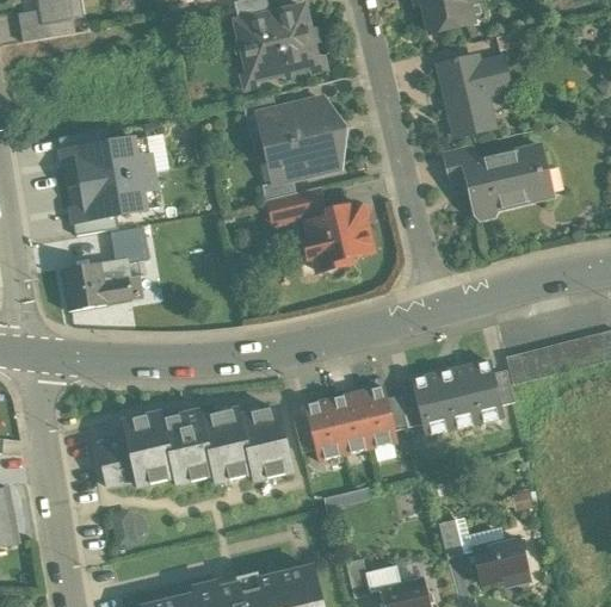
[(42,0),(43,8),(45,23),(72,18),(69,0),(42,0)]
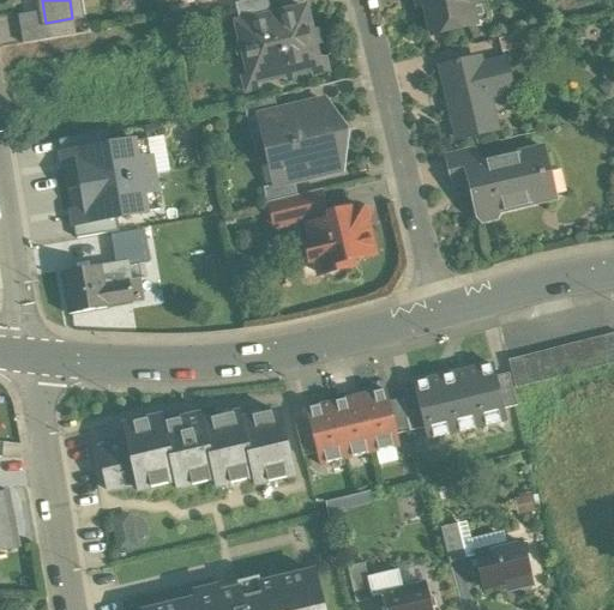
[(238,0),(234,1),(239,19),(269,12),(266,0),(238,0)]
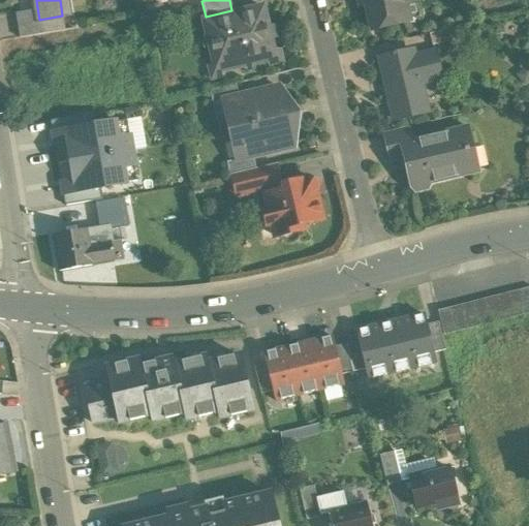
[(364,0),(371,27),(402,20),(397,0),(364,0)]
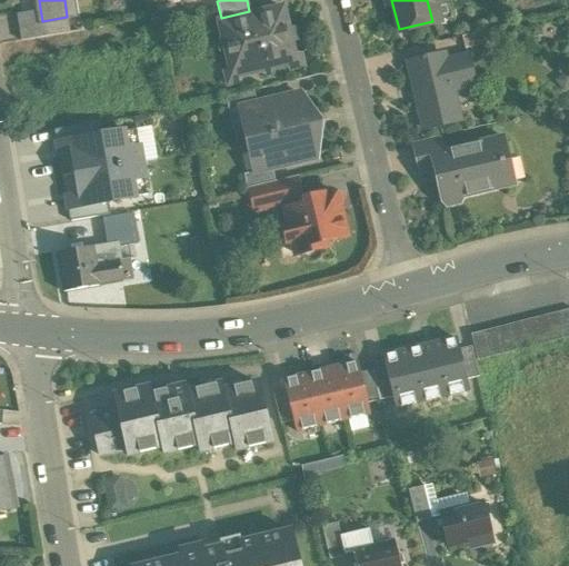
[(249,11),(221,18),(231,62),(261,56),(263,65),(291,58),(279,5),(249,11)]
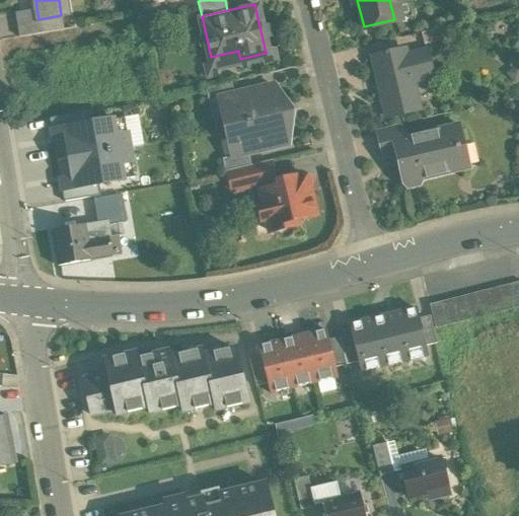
[(36,7),(15,10),(19,34),(63,27),(61,15),(39,19),(36,7)]
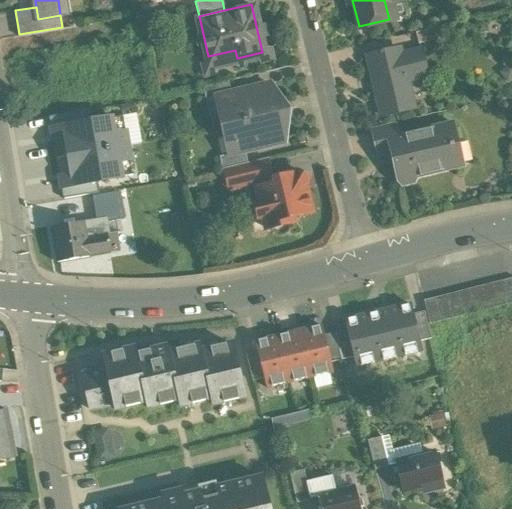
[(445,23),(415,31),(418,42),(448,34),(445,23)]
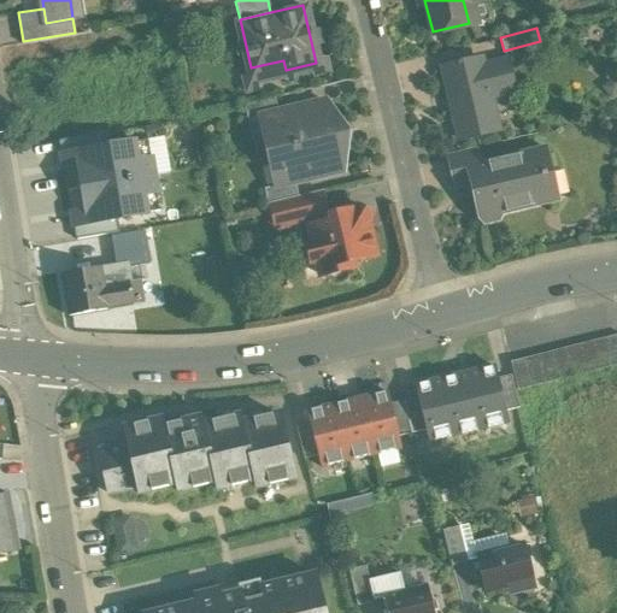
[(481,56),(441,65),(459,137),(498,128),(489,92),(512,87),(506,58),(482,63),(481,56)]
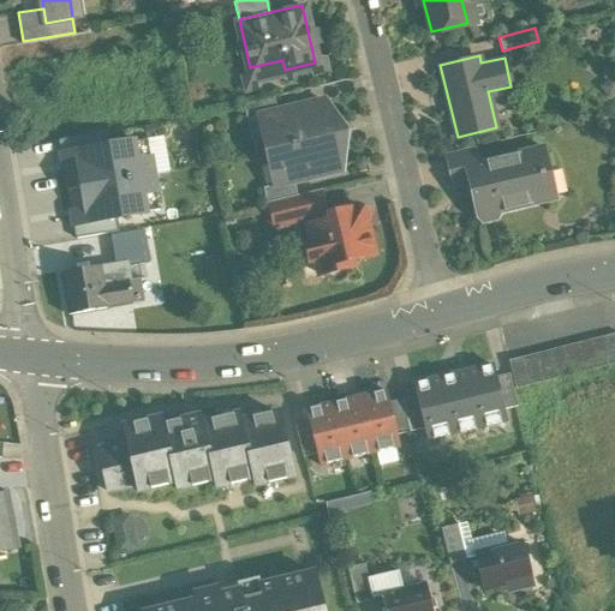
[(273,95),(243,102),(246,118),(258,114),(258,113),(276,109),(273,95)]
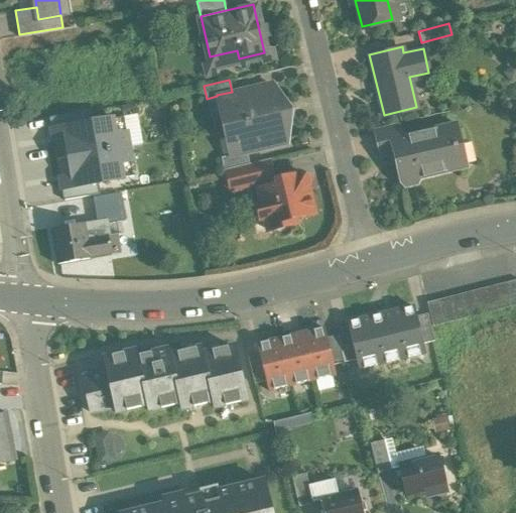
[(232,92),(217,95),(217,96),(223,125),(278,112),(276,105),(271,83),(232,92)]
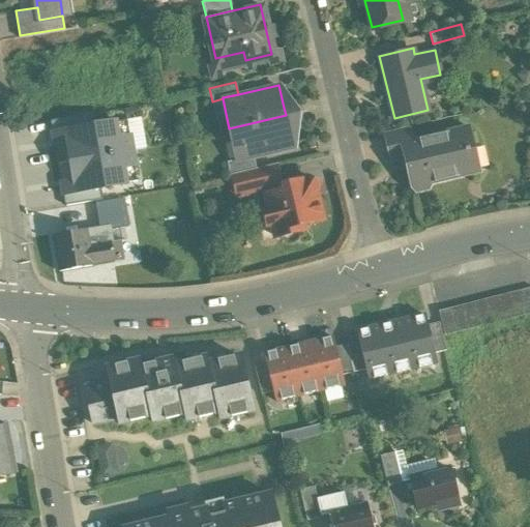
[(294,107),(292,107),(284,108),(286,115),(287,121),(295,119),(296,118),(297,117),(298,115),(299,113),(298,111),(297,109),(296,108),(294,107)]
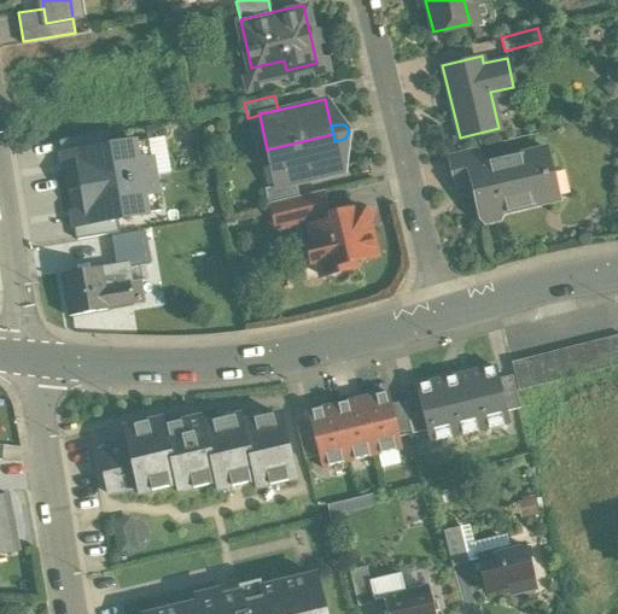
[(101,132),(60,138),(64,152),(104,146),(101,132)]
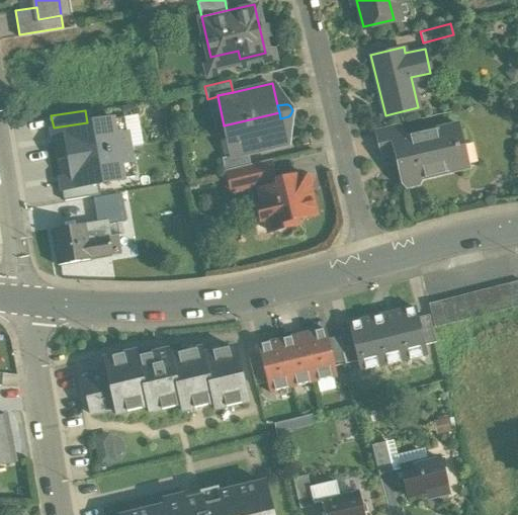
[(279,112),(224,125),(231,154),(231,155),(247,151),(286,142),(280,118),(279,112)]
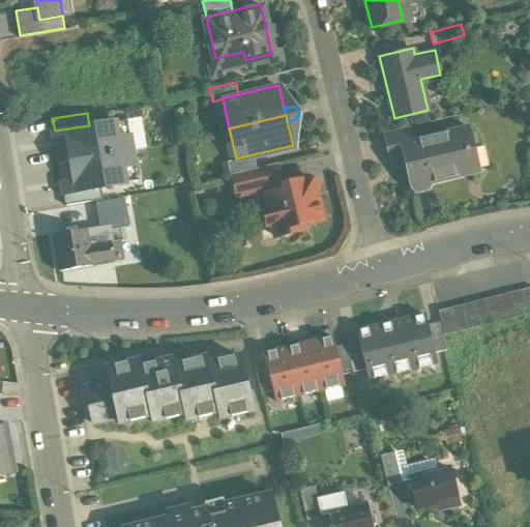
[(128,119),(52,132),(54,144),(66,141),(69,159),(134,149),(128,119)]
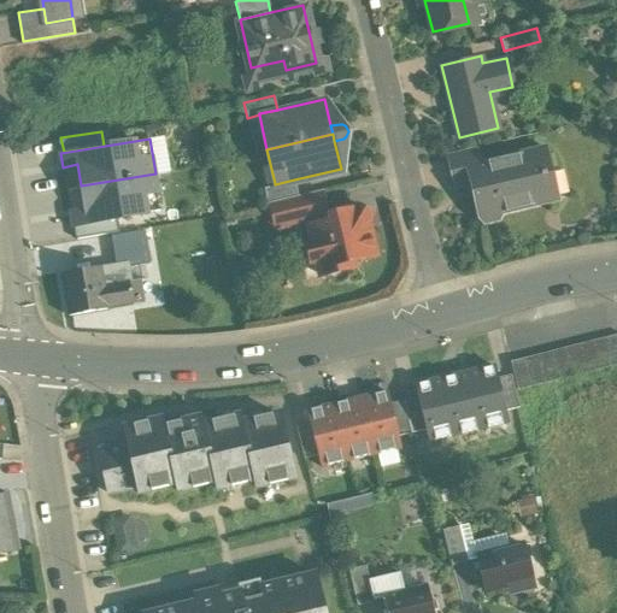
[(546,146),(480,161),(475,147),(447,153),(454,186),(470,182),(479,216),(482,220),(499,217),(501,211),(548,199),(542,175),(550,174),(550,172),(552,171),(546,146)]
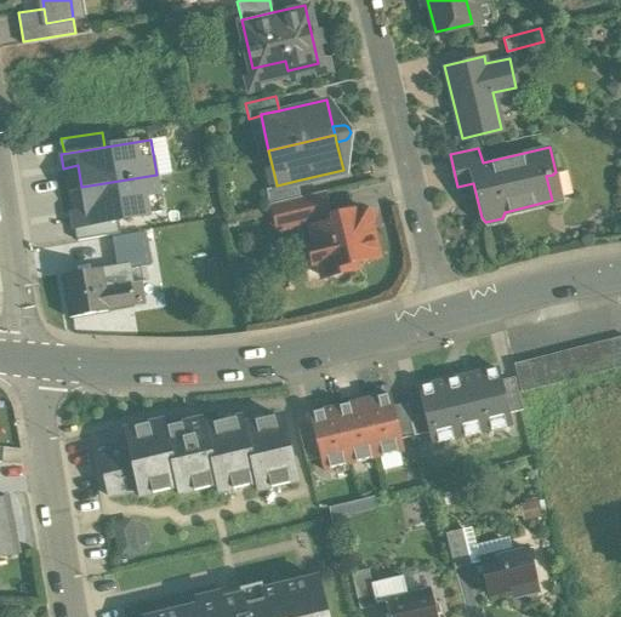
[(69,211),(72,224),(163,209),(157,175),(81,187),(85,209),(69,211)]
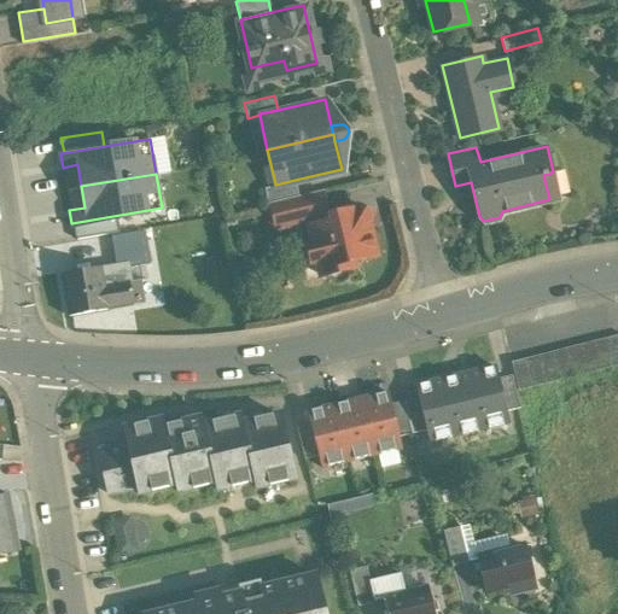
[(295,180),(275,185),(275,183),(264,186),(267,202),(298,194),(295,180)]
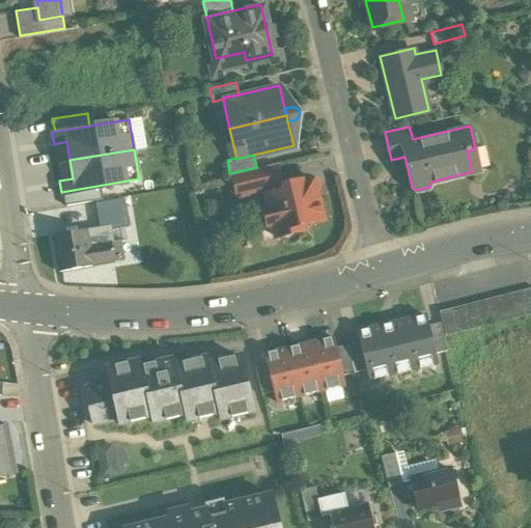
[(256,167),(229,173),(234,196),(280,186),(275,163),(256,167)]
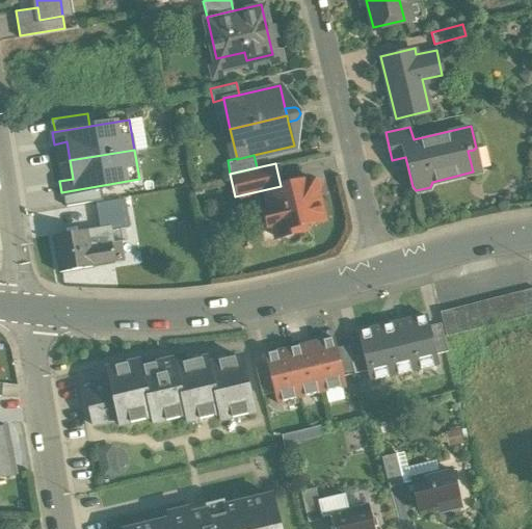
[(303,180),(302,182),(285,186),(286,189),(265,194),(269,209),(264,210),(267,223),(272,222),(275,235),(304,228),(303,222),(323,217),(316,190),(317,188),(303,180)]
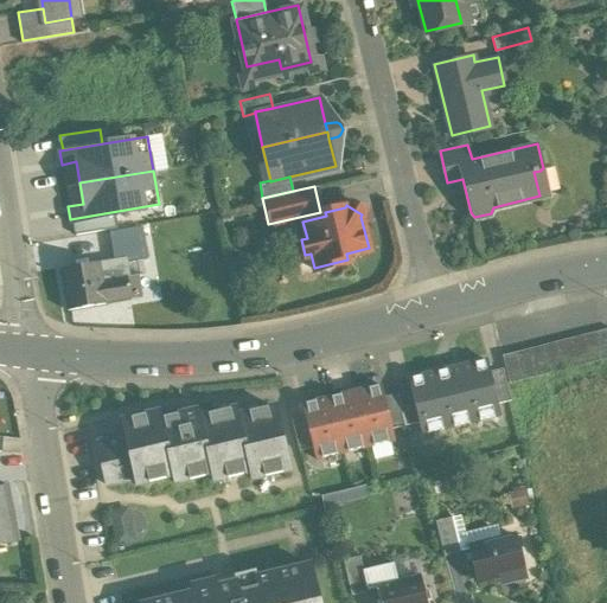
[(114,212),(74,219),(76,233),(116,226),(114,212)]
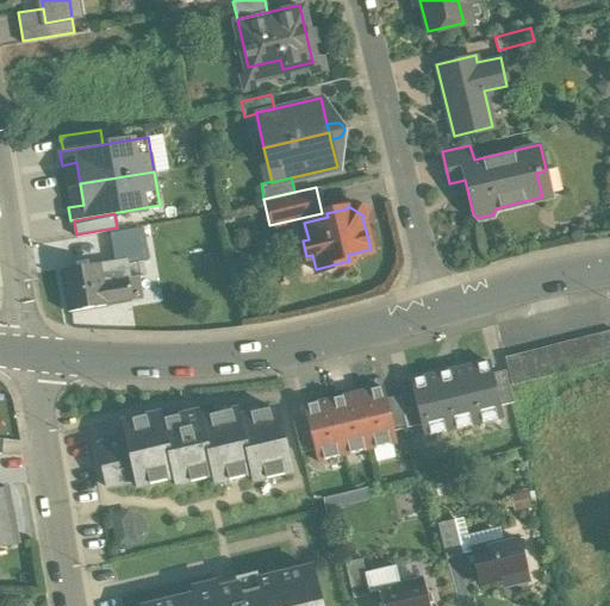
[(141,226),(111,231),(114,260),(114,262),(123,261),(145,256),(141,226)]
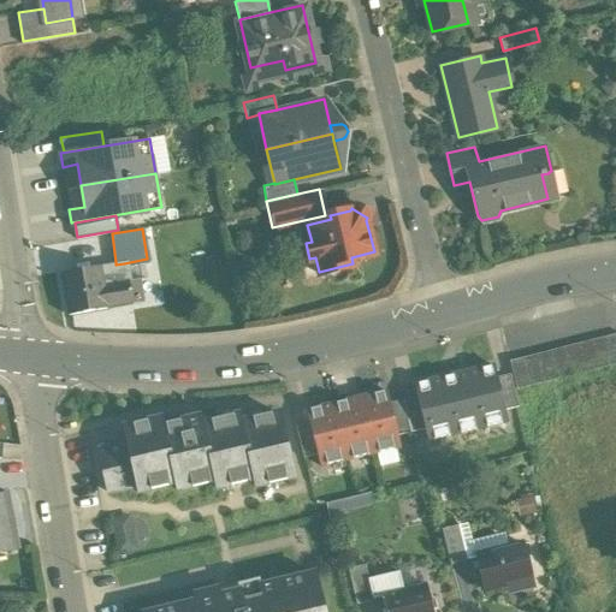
[(116,262),(61,271),(69,312),(105,306),(105,304),(131,301),(124,263),(116,265),(116,262)]
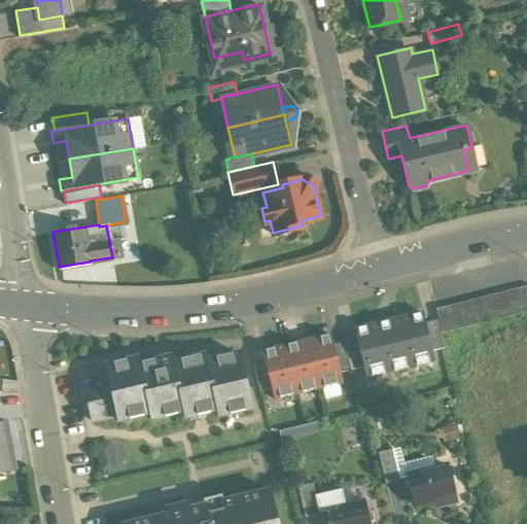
[(526,283),(518,286),(524,310),(526,309),(526,283)]
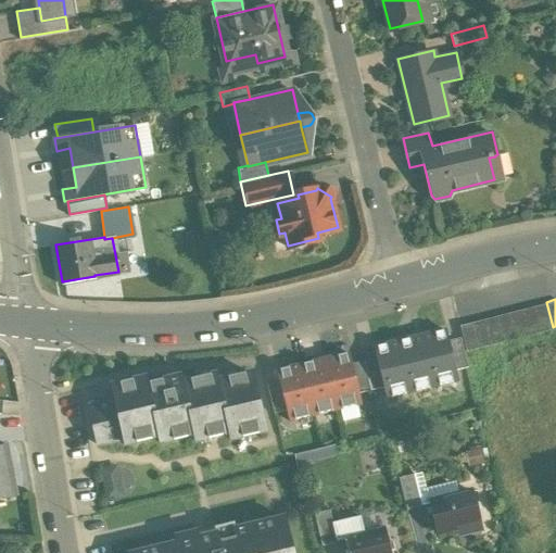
[(546,302),(534,305),(541,330),(553,327),(546,302)]
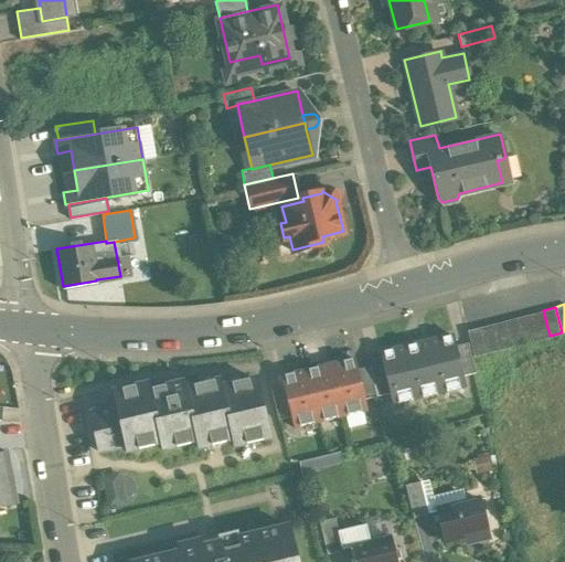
[(543,310),(530,314),(536,339),(550,336),(543,310)]
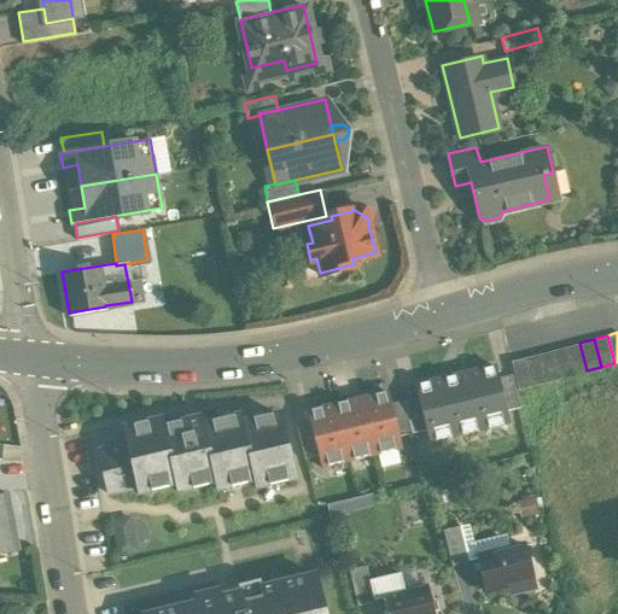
[(579,343),(566,346),(573,374),(587,370),(579,343)]
